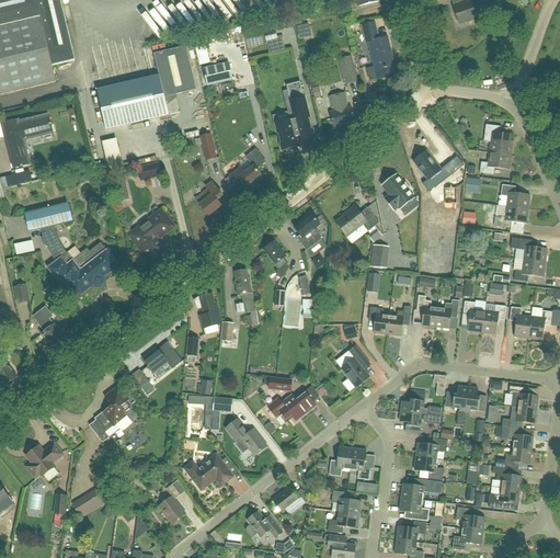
[(0,92),(54,80),(50,65),(73,59),(59,0),(0,0),(0,92)]
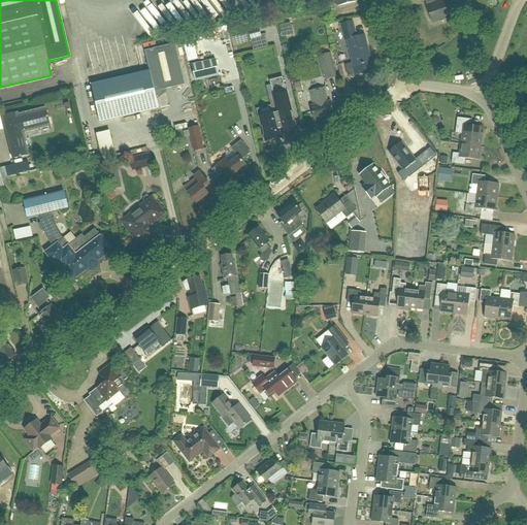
[(425,2),(431,21),(452,13),(447,0),(424,0),(425,2)]
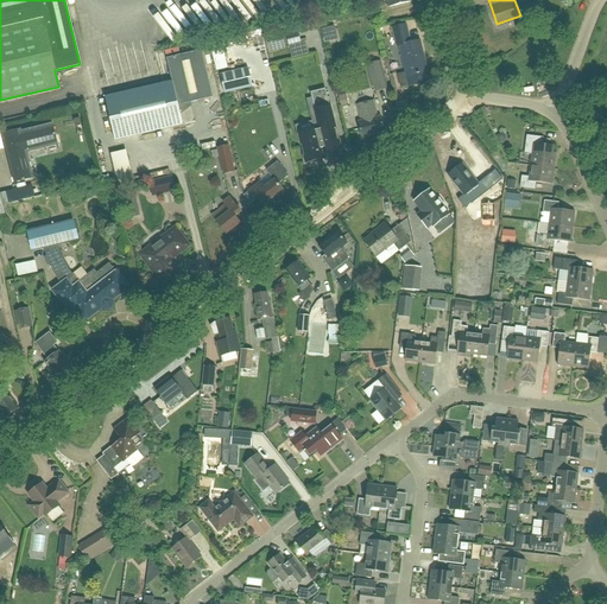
[(398,43),(405,74),(406,72),(409,83),(427,78),(424,69),(425,68),(418,38),(409,40),(404,21),(390,25),(394,44),(398,43)]
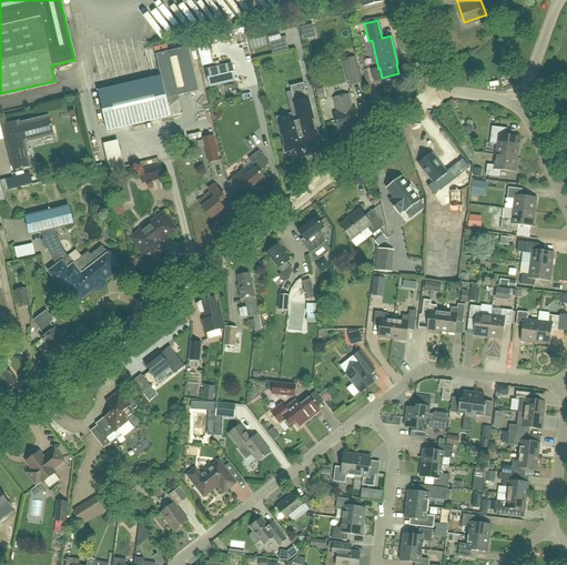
[(313,21),(300,24),(302,33),(314,30),(313,21)]
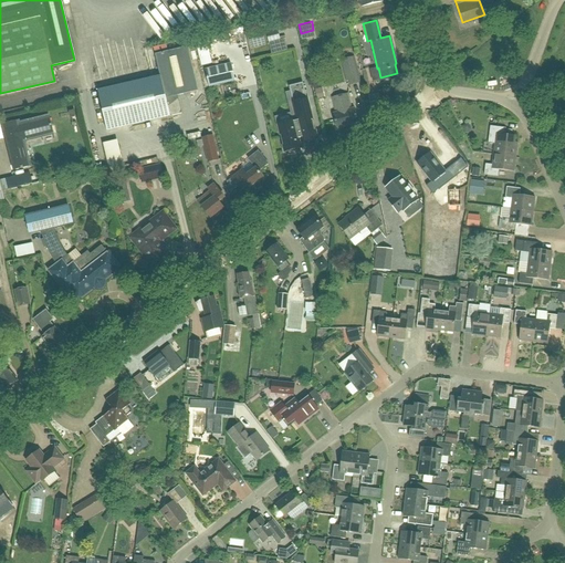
[(276,28),(265,31),(268,40),(279,37),(276,28)]
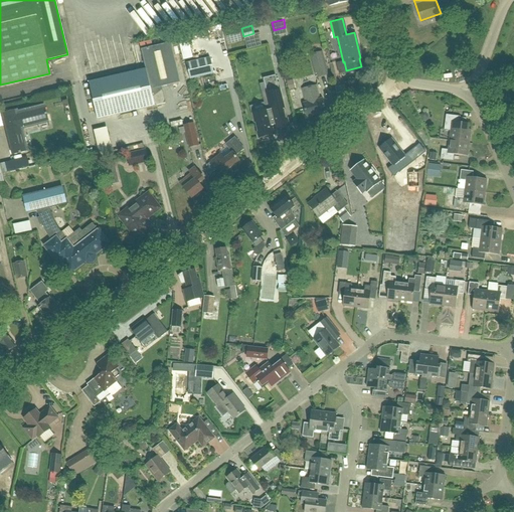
[(140,47),(145,66),(88,80),(97,117),(164,101),(160,84),(179,79),(169,40),(140,47)]
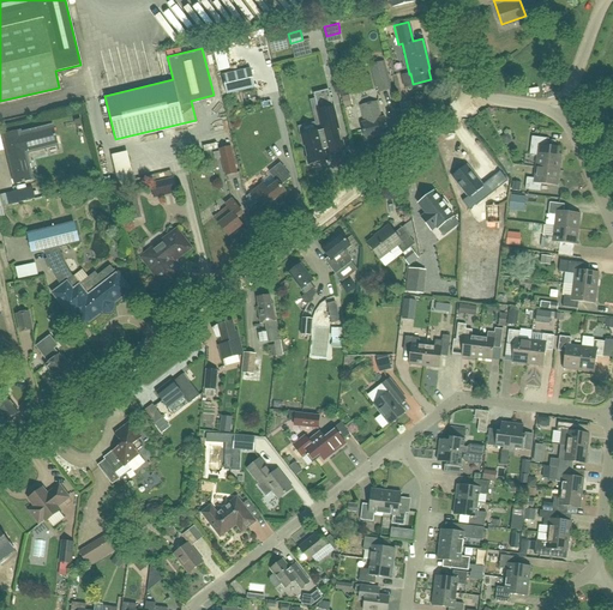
[(390,88),(383,59),(370,62),(376,90),(390,88)]
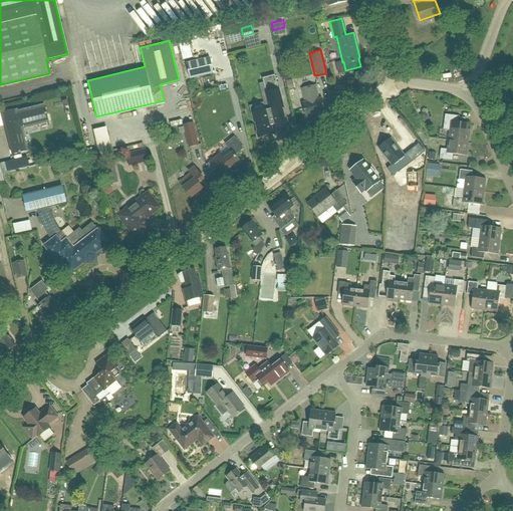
[(209,55),(186,61),(189,77),(212,71),(209,55)]
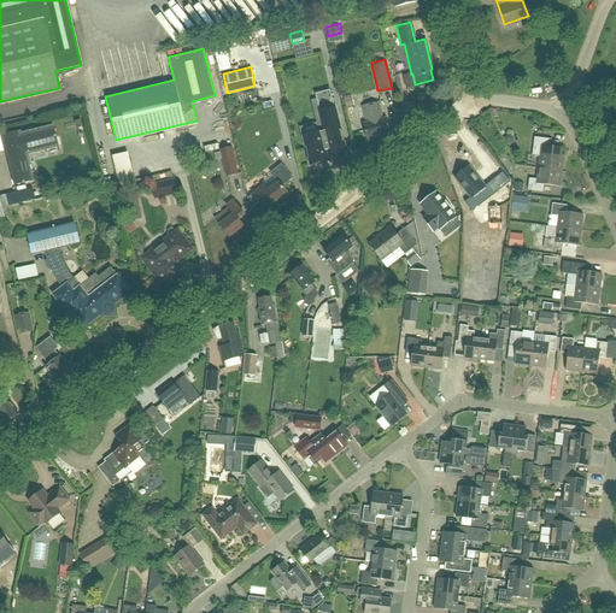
[(323,161),(322,159),(326,159),(323,148),(328,147),(329,152),(344,148),(329,87),(328,87),(328,88),(314,90),(323,128),(303,134),(310,163),(314,161),(314,164),(323,161)]
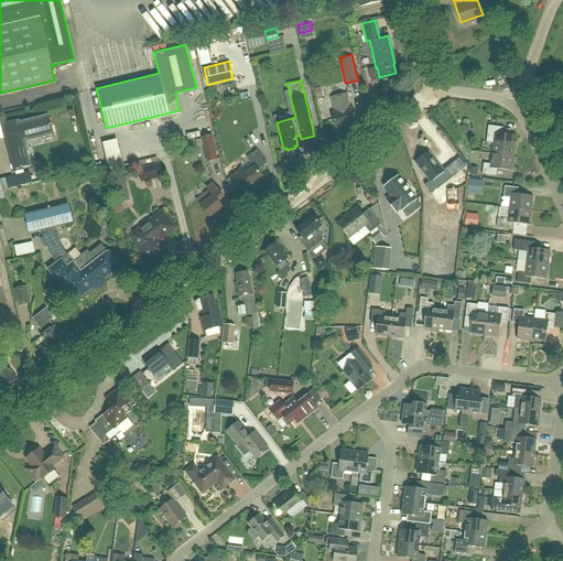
[(320,85),(313,87),(315,96),(322,94),(320,85)]
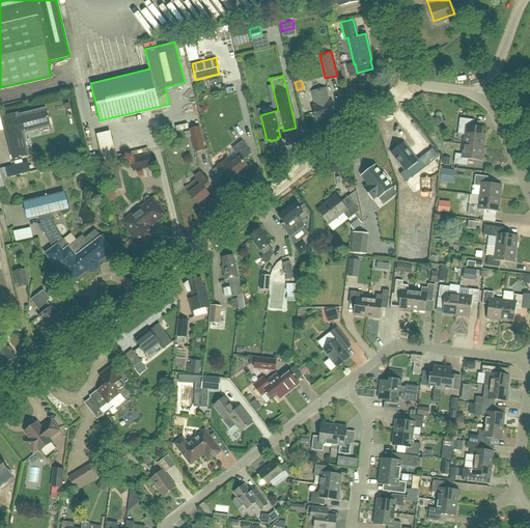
[(314,117),(334,112),(331,99),(328,100),(325,86),(310,89),(313,104),(311,104),(314,117)]
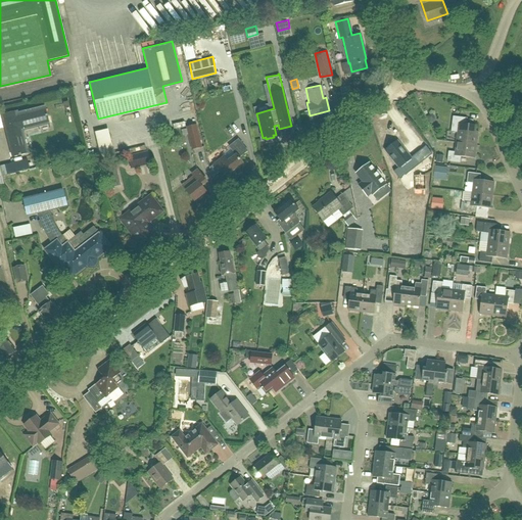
[(0,113),(11,155),(26,151),(20,129),(47,122),(43,104),(16,111),(15,109),(0,113)]
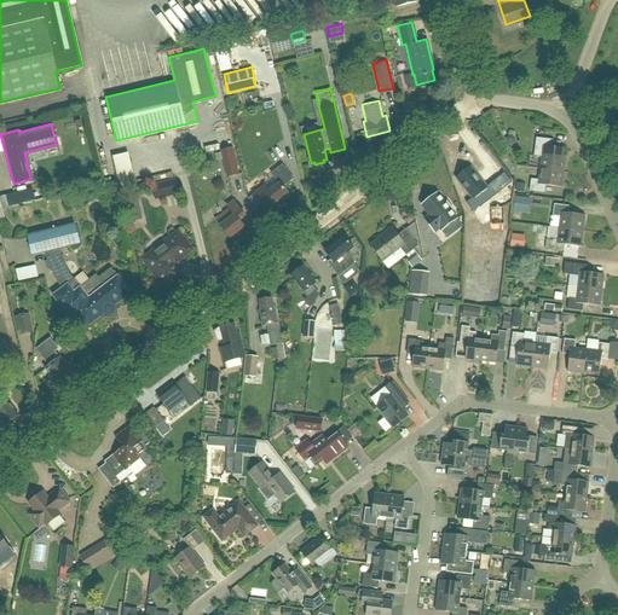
[(535,135),(533,143),(532,155),(539,156),(538,167),(562,169),(565,154),(561,154),(561,146),(549,145),(550,137),(535,135)]
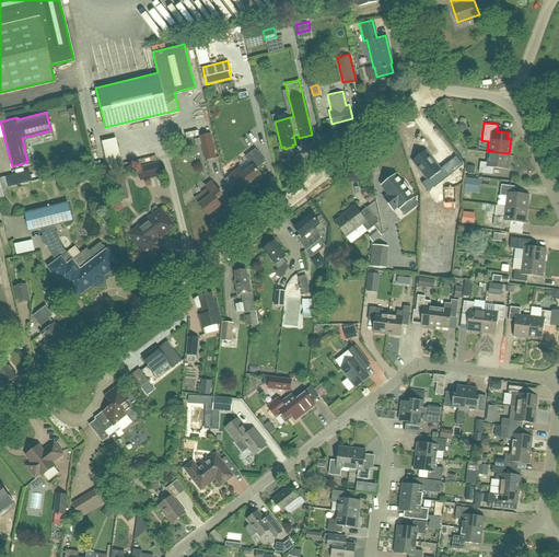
[(201,141),(206,159),(217,155),(211,130),(199,134),(200,136),(201,141)]
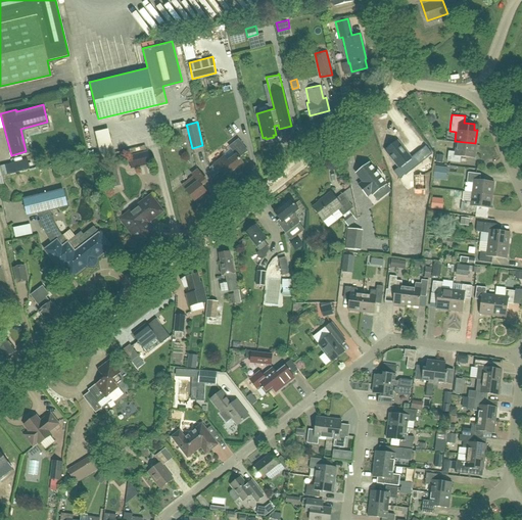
[(104,152),(116,150),(112,125),(100,127),(104,152)]
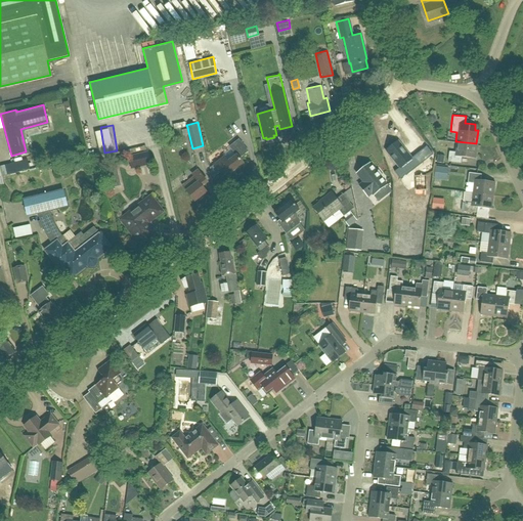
[(234,154),(226,160),(222,155),(213,163),(221,173),(227,168),(229,171),(242,162),(237,157),(247,149),(237,138),(228,145),(234,154)]
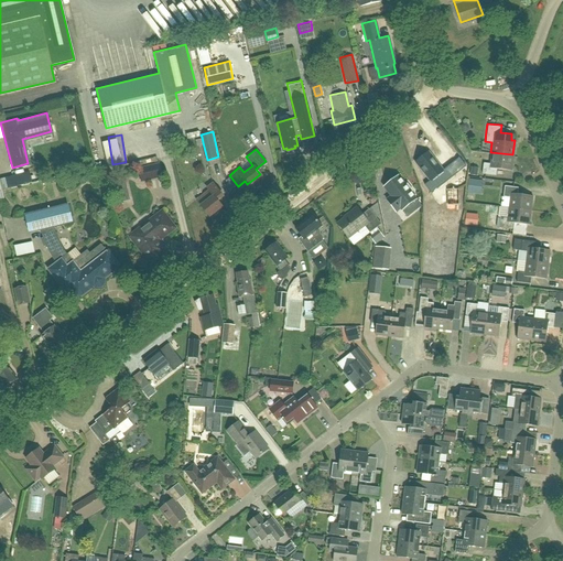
[(417,159),(415,160),(420,166),(430,179),(424,183),(431,192),(437,186),(435,184),(446,176),(447,179),(454,173),(447,164),(442,169),(428,151),(417,159)]
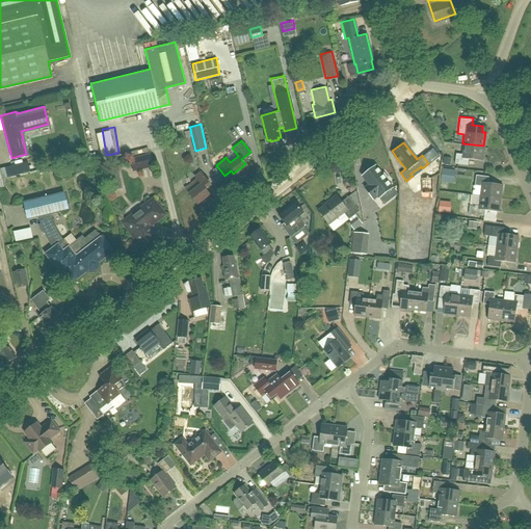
[(462,143),(461,153),(455,152),(454,162),(467,163),(468,158),(482,159),(483,146),(462,143)]
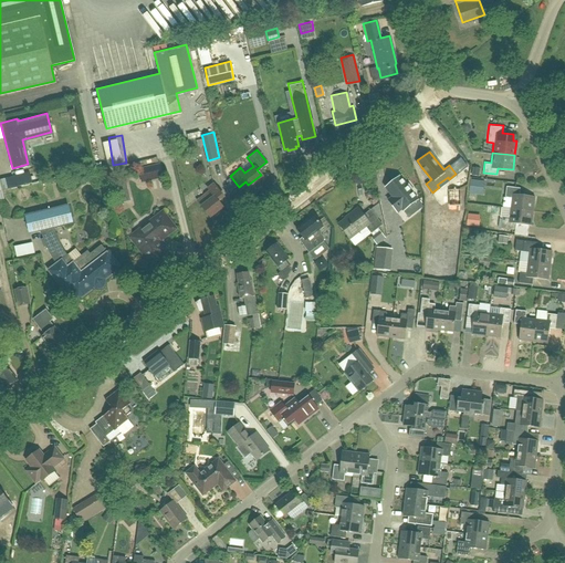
[(142,180),(164,175),(160,162),(138,166),(142,180)]
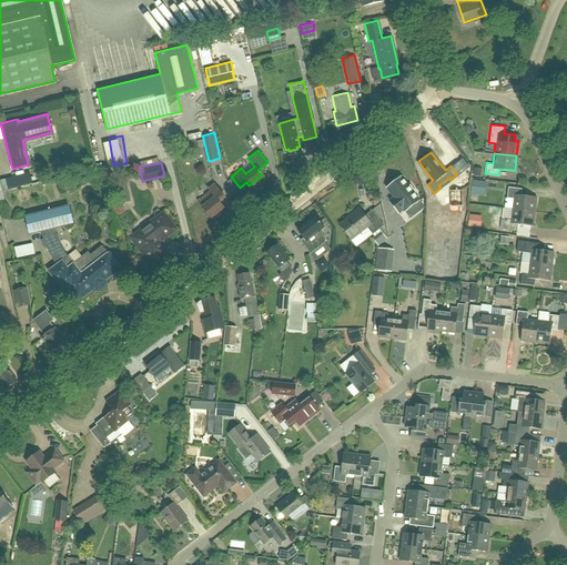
[(29,171),(9,175),(12,187),(31,182),(29,171)]
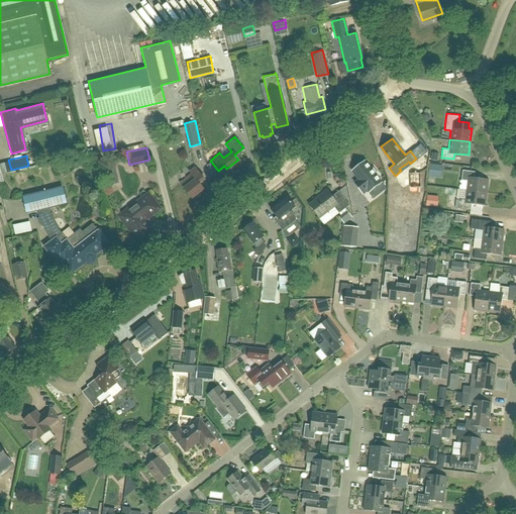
[(365,160),(350,170),(357,178),(353,181),(362,192),(366,189),(368,191),(372,197),(385,187),(386,187),(376,175),(378,173),(373,167),(371,168),(365,160)]
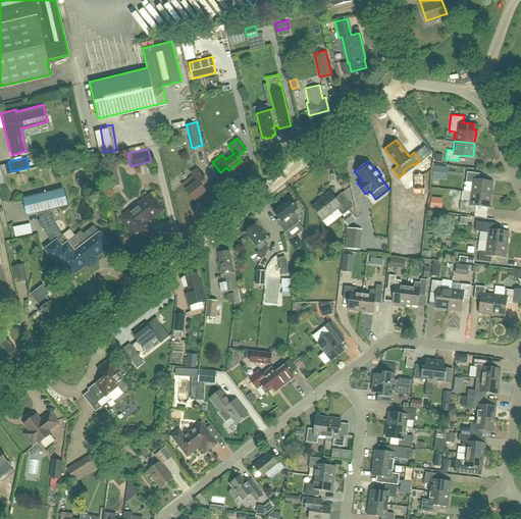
[(440,176),(441,164),(433,163),(432,175),(440,176)]
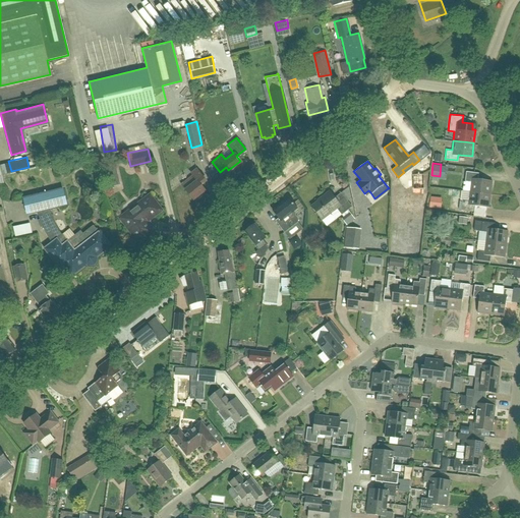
[(116,171),(115,164),(106,166),(108,173),(116,171)]
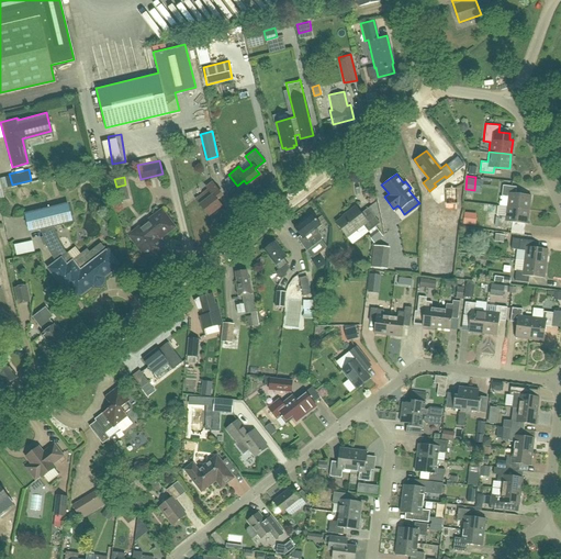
[(208,213),(221,204),(215,198),(221,193),(211,181),(205,186),(208,188),(195,198),(208,213)]
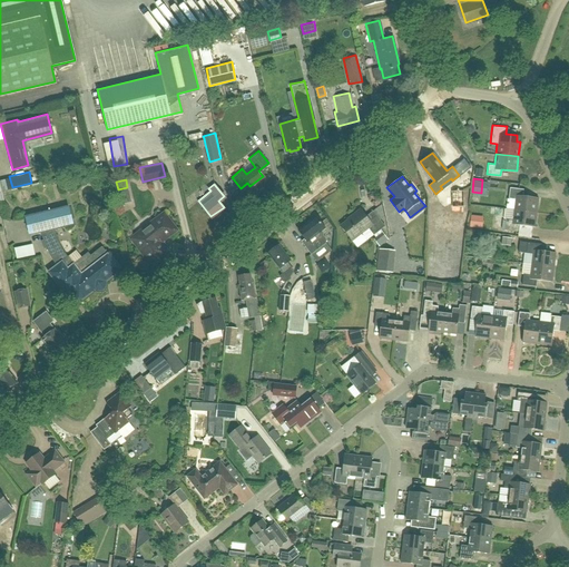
[(536,212),(537,196),(522,195),(522,188),(509,186),(507,197),(514,198),(513,208),(536,212)]
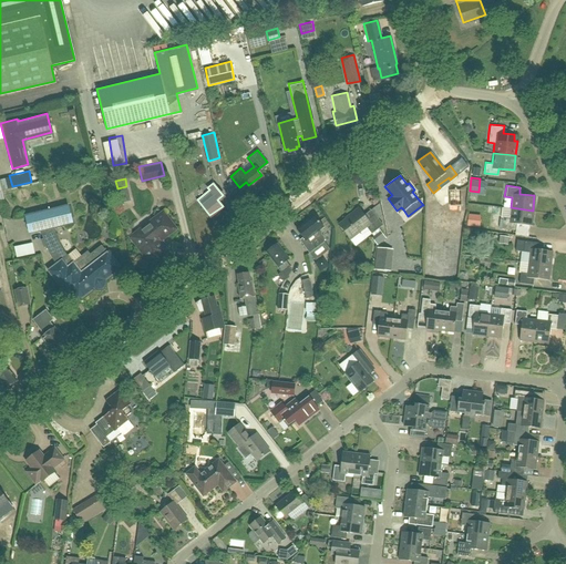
[(382,224),(378,217),(381,214),(379,202),(363,213),(358,206),(350,213),(338,223),(349,237),(366,225),(371,232),(382,224)]
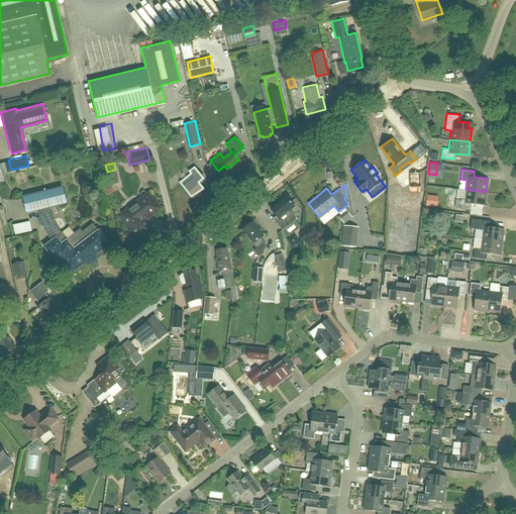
[(107,240),(98,228),(93,221),(69,239),(62,230),(61,231),(58,226),(55,221),(52,216),(49,211),(47,206),(65,202),(61,186),(21,196),(25,212),(36,209),(37,214),(38,216),(36,217),(39,224),(41,222),(43,225),(48,233),(52,238),(44,244),(60,266),(66,262),(71,268),(85,257),(86,259),(88,260),(91,259),(93,258),(94,254),(94,252),(93,251),(107,240)]
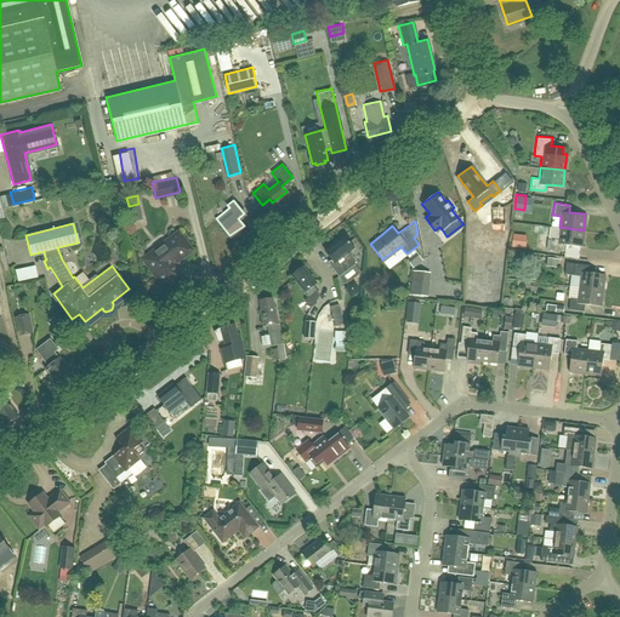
[(559,227),(557,238),(550,238),(549,249),(564,251),(566,244),(581,246),(584,230),(559,227)]
